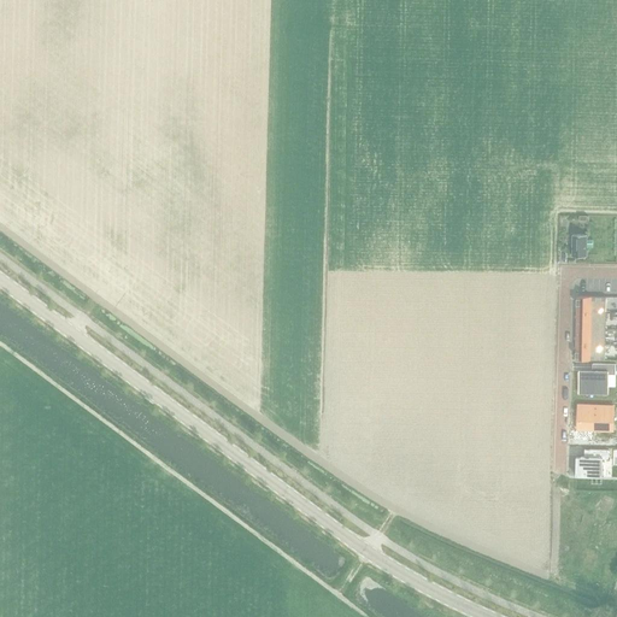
[(587,235),(573,235),(573,257),(586,257),(587,247),(587,240),(587,235)]
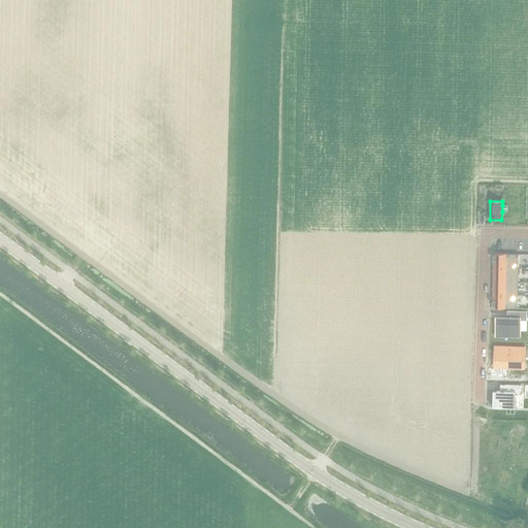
[(519,254),(494,254),(494,267),(519,267),(519,254)]
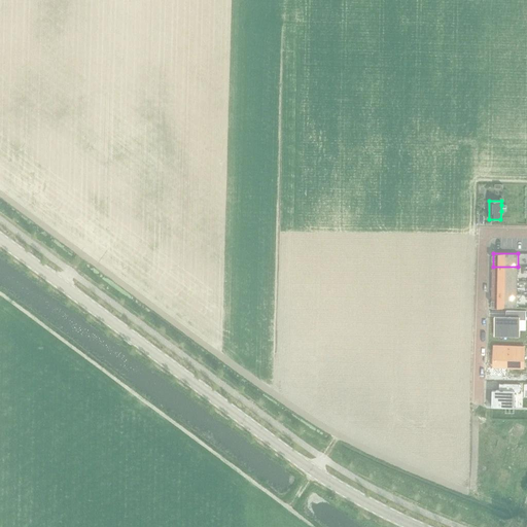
[(518,267),(493,267),(492,280),(517,281),(518,267)]
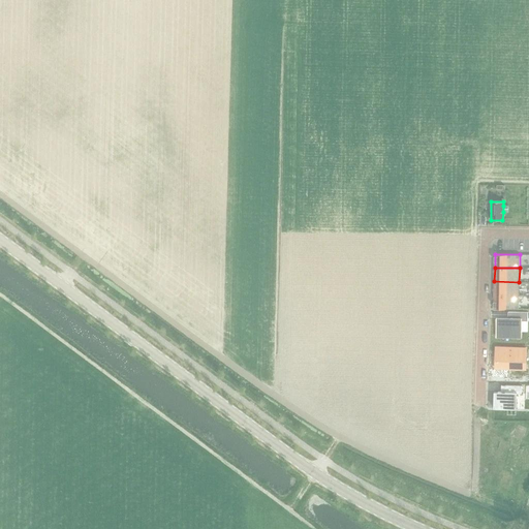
[(519,282),(494,281),(494,296),(519,296),(519,282)]
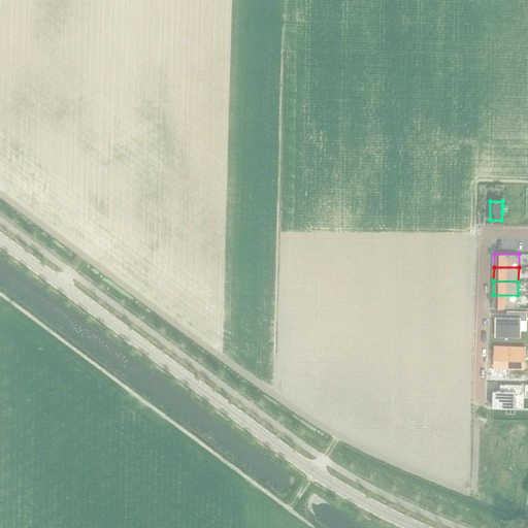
[(518,295),(493,295),(493,308),(518,308),(518,295)]
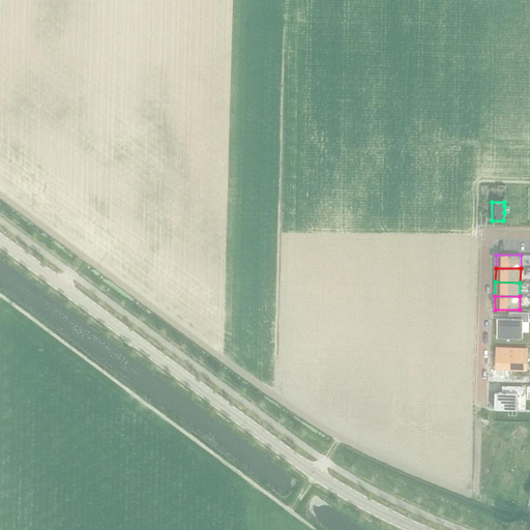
[(509,319),(498,319),(497,337),(522,337),(523,322),(529,322),(529,313),(509,313),(509,319)]
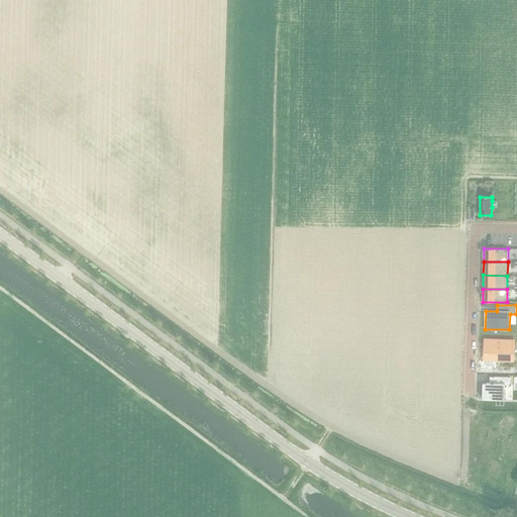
[(485,340),(484,358),(513,359),(514,341),(485,340)]
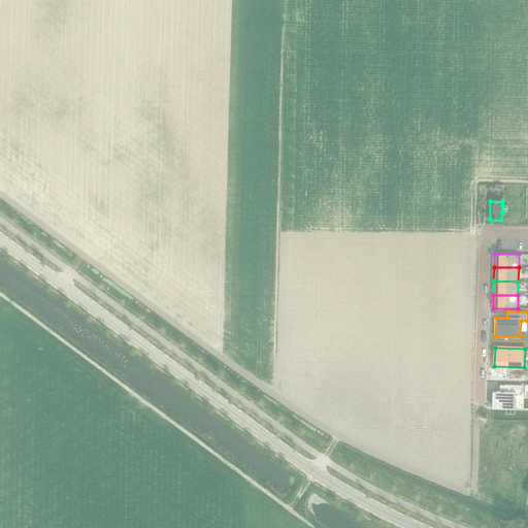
[(496,373),(496,381),(519,382),(519,373),(496,373)]
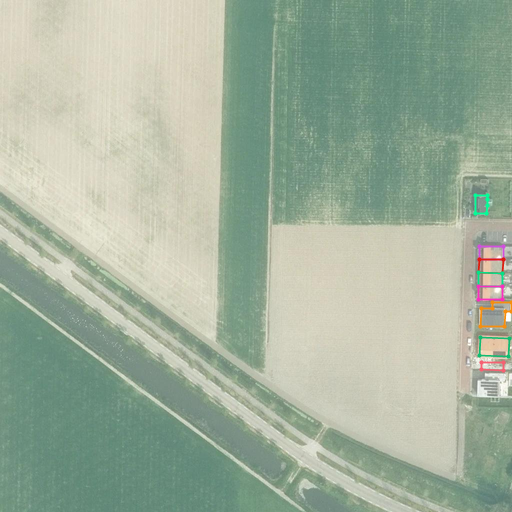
[(478,379),(478,395),(500,396),(500,381),(504,381),(505,374),(489,373),(489,379),(485,379),(478,379)]
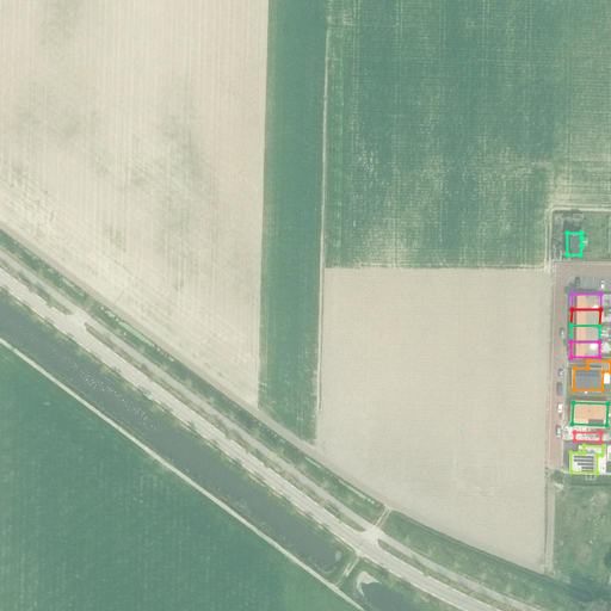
[(550,481),(549,486),(567,493),(568,488),(550,481)]
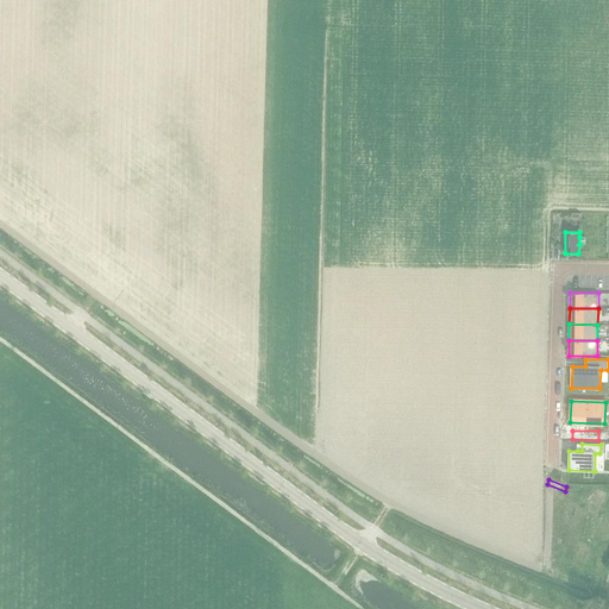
[(606,491),(608,484),(601,481),(598,489),(606,491)]
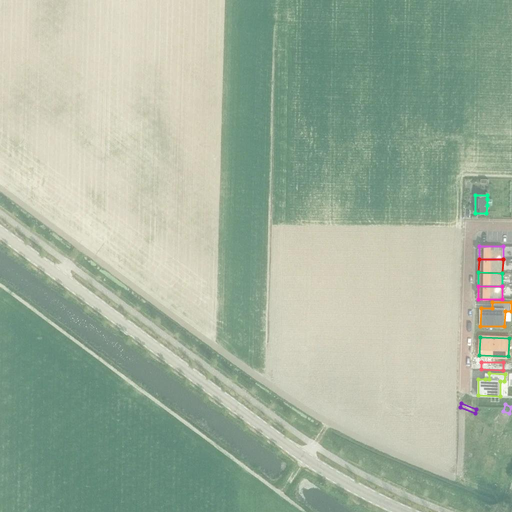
[(503,412),(501,417),(508,420),(510,414),(503,412)]
